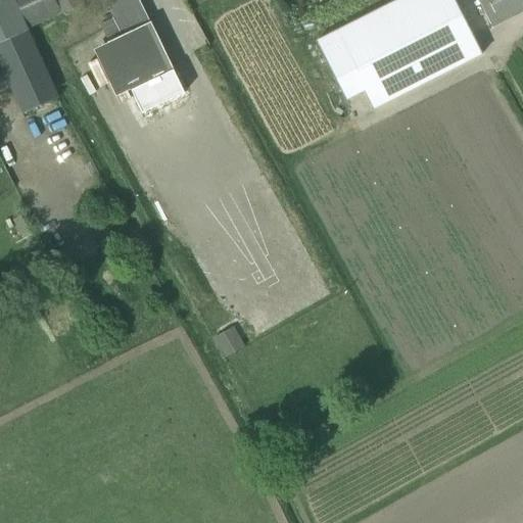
[(0,0),(0,67),(21,115),(58,100),(27,31),(27,32),(11,0),(0,0)]
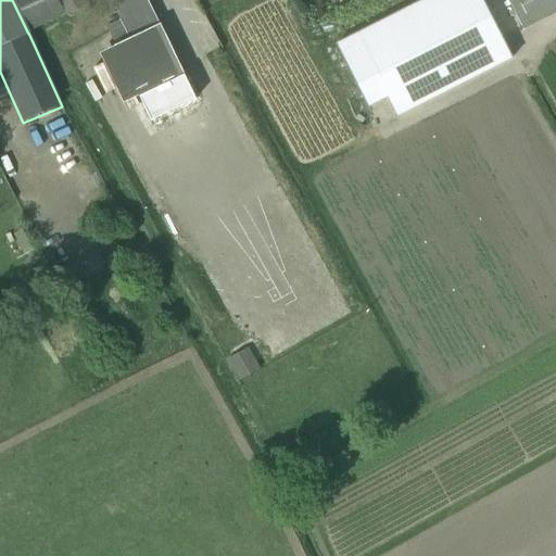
[(14,0),(28,32),(89,4),(87,0),(14,0)]
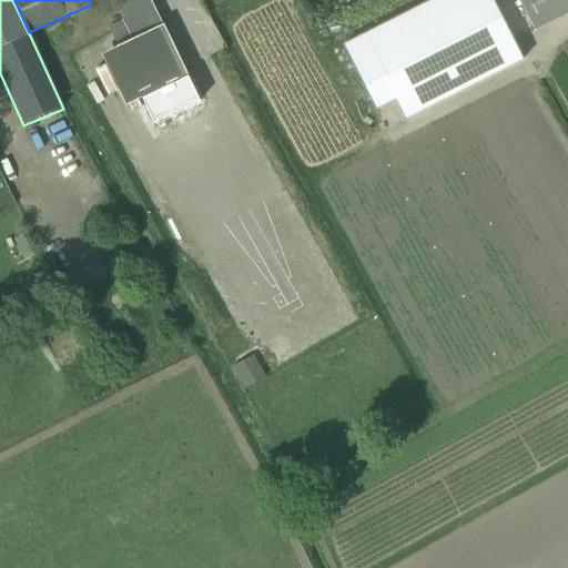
[(115,0),(135,41),(118,50),(141,99),(189,77),(163,24),(150,0),(115,0)]
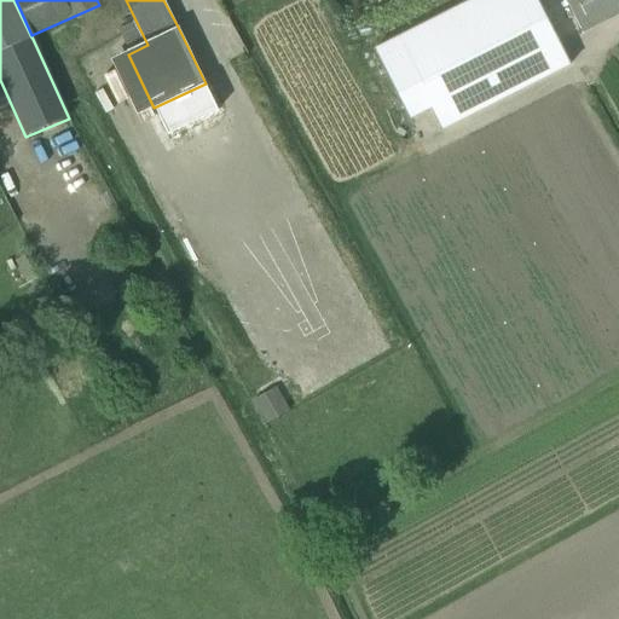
[(534,0),(469,0),(374,50),(409,120),(429,109),(441,131),(568,65),(559,45),(534,0)]
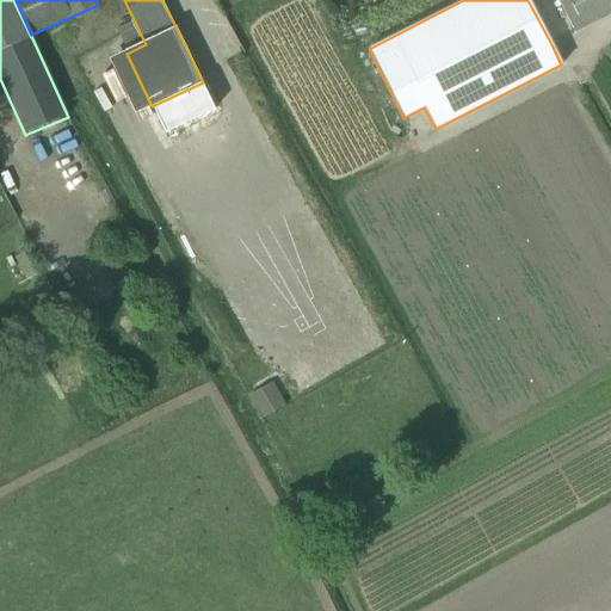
[(610,0),(556,0),(574,34),(610,14),(610,0)]
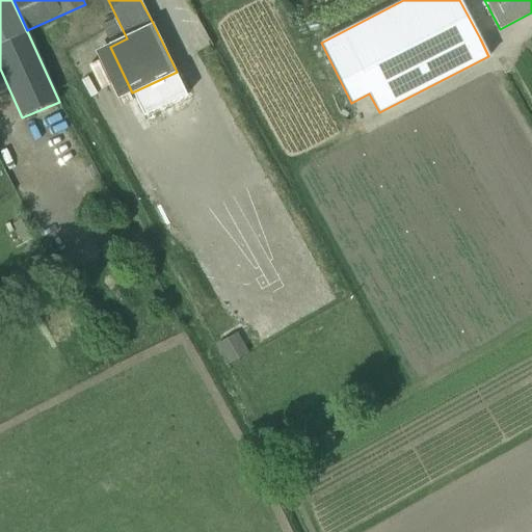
[(177,72),(132,92),(143,115),(187,95),(177,72)]
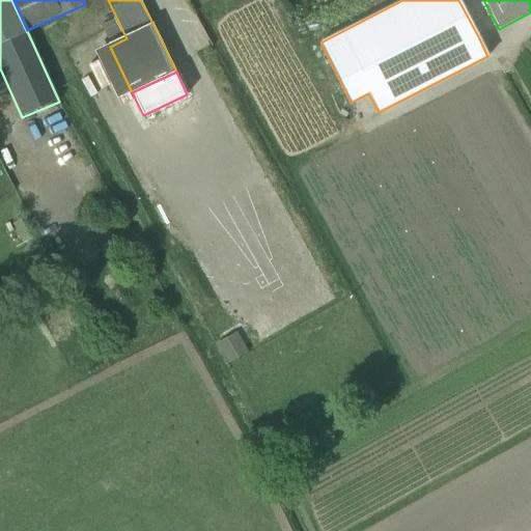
[(121,245),(115,261),(127,266),(133,249),(121,245)]
